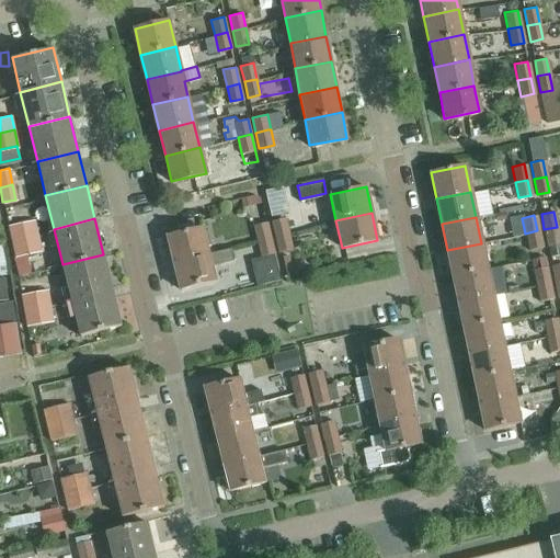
[(275,237),(288,234),(284,218),(272,220),(275,237)]
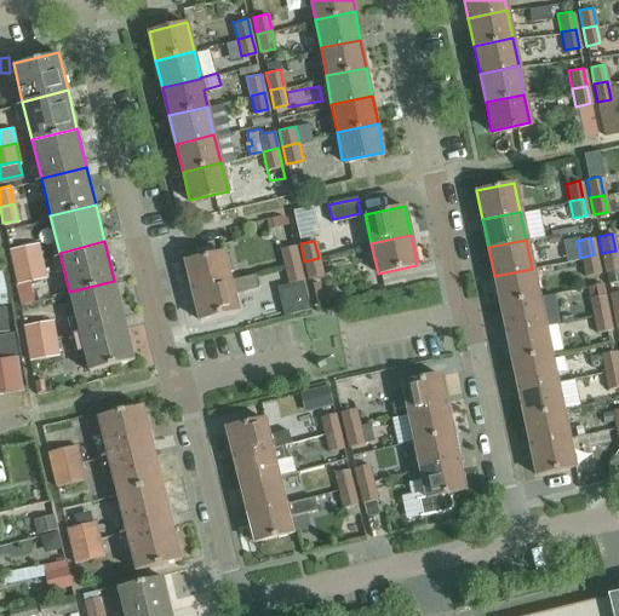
[(12,266),(41,259),(38,242),(9,248),(12,266)]
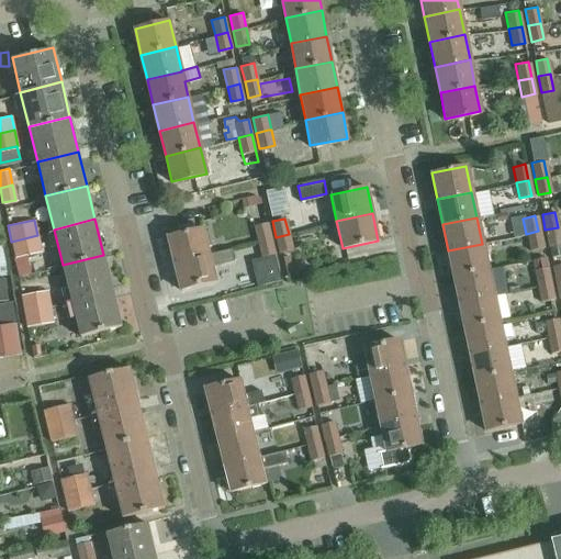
[(253,224),(257,242),(272,238),(268,221),(266,221),(253,224)]
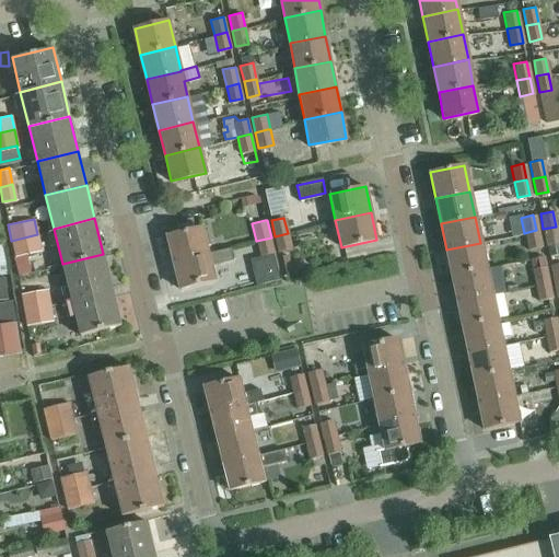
[(173,262),(207,253),(200,227),(166,235),(173,262)]
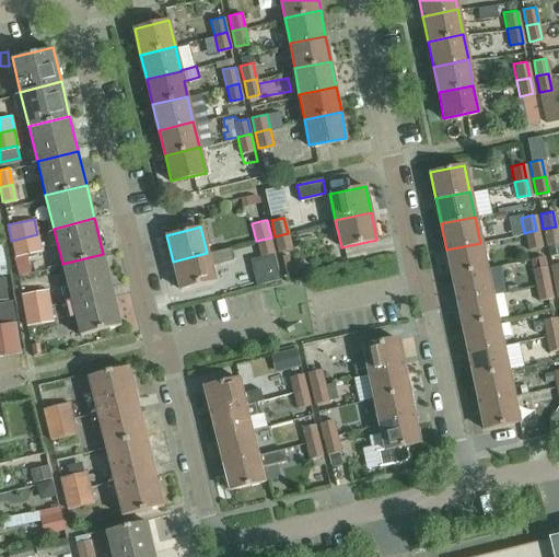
[(556,227),(543,229),(546,245),(558,243),(556,227)]
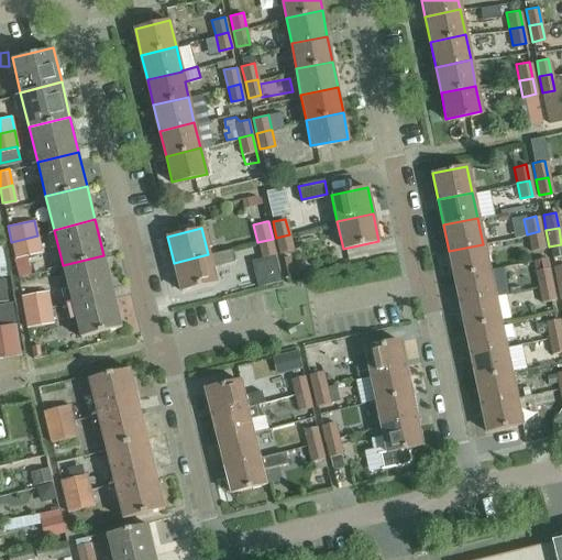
[(539,231),(527,234),(530,250),(542,248),(539,231)]
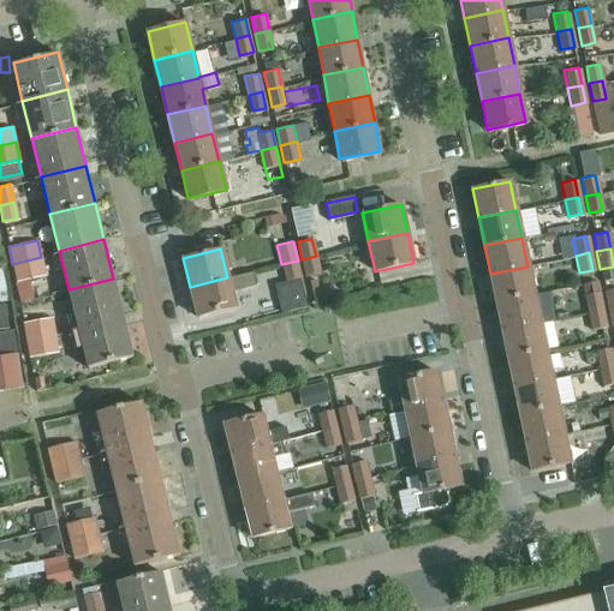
[(320,273),(316,256),(302,259),(305,276),(320,273)]
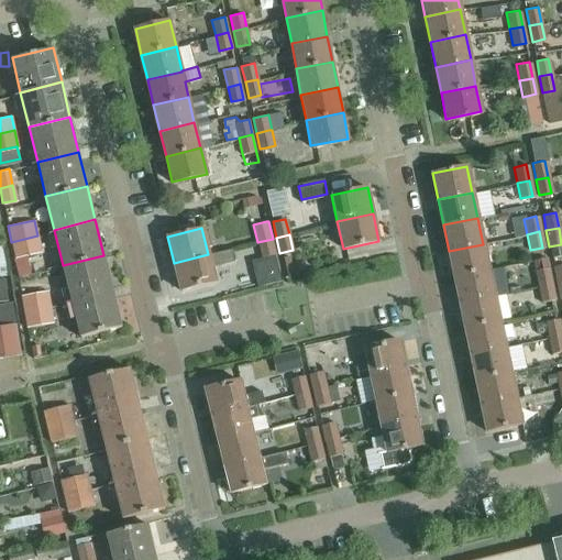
[(37,235),(11,242),(14,256),(26,254),(41,251),(37,235)]
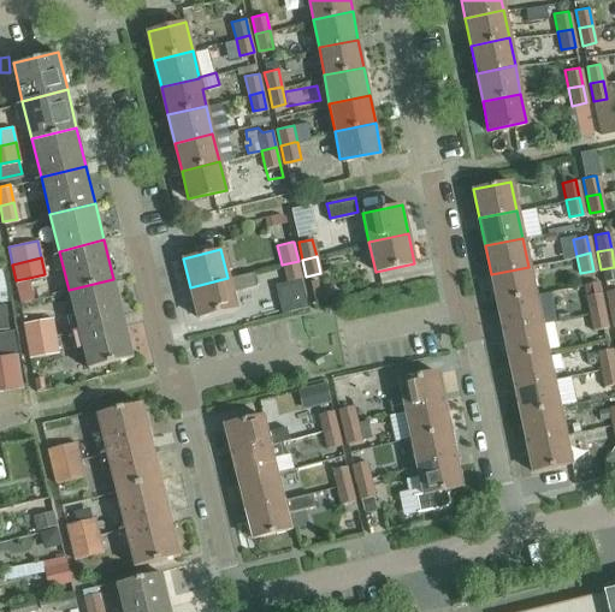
[(299,261),(282,265),(285,279),(302,275),(299,261)]
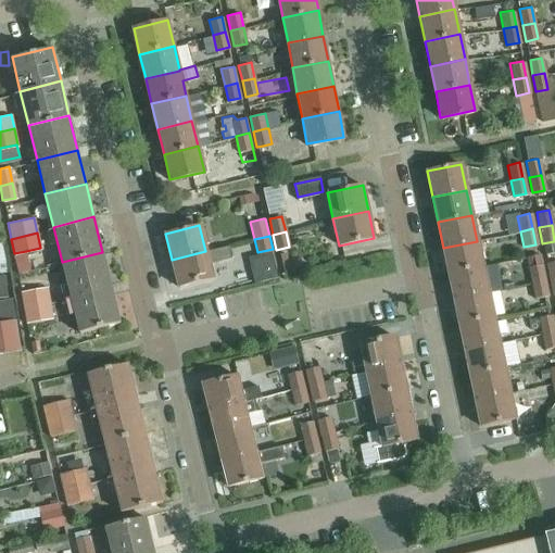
[(477,241),(443,248),(449,273),(482,266),(477,241)]
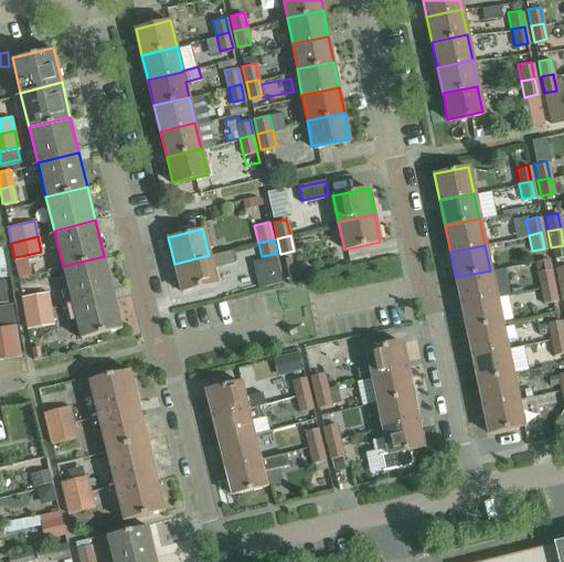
[(231,250),(209,255),(174,264),(181,290),(215,282),(212,267),(233,262),(231,250)]
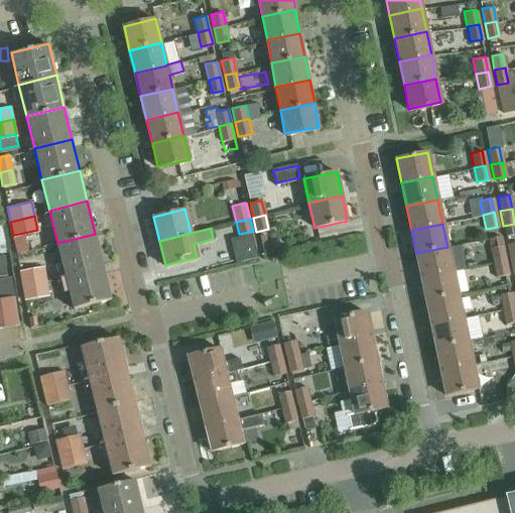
[(28,248),(24,233),(13,235),(16,251),(28,248)]
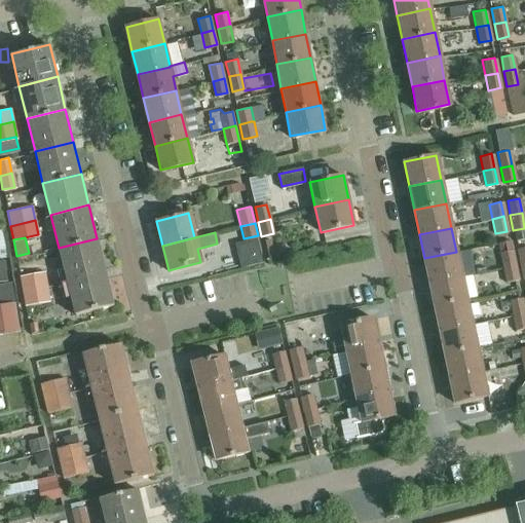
[(97,238),(59,248),(67,281),(105,271),(97,238)]
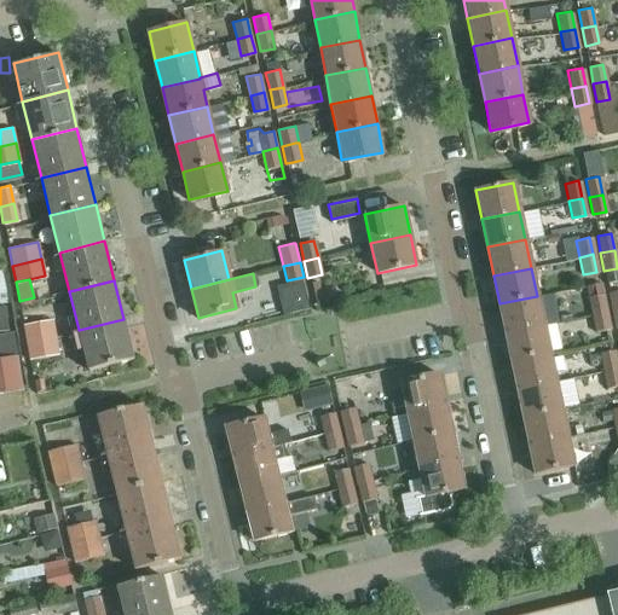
[(585,284),(591,314),(604,311),(598,280),(585,284)]
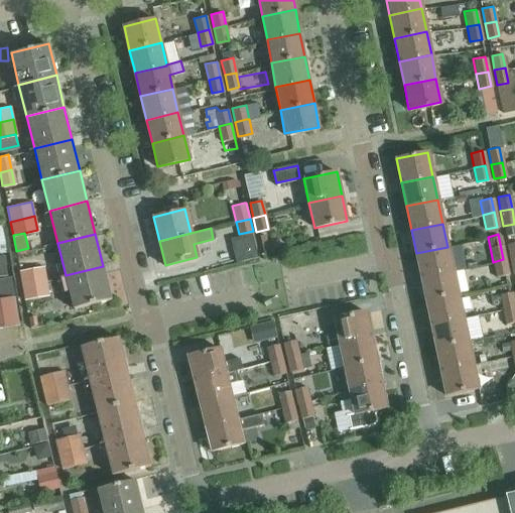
[(416,253),(420,276),(453,270),(447,247),(416,253)]
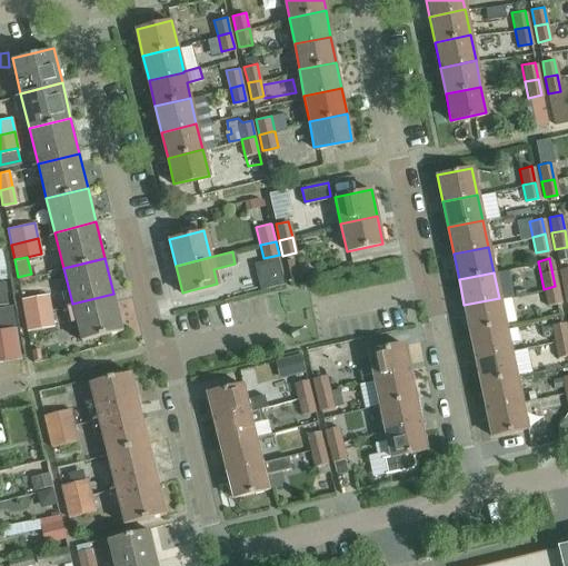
[(0,304),(9,304),(7,280),(0,280),(0,304)]
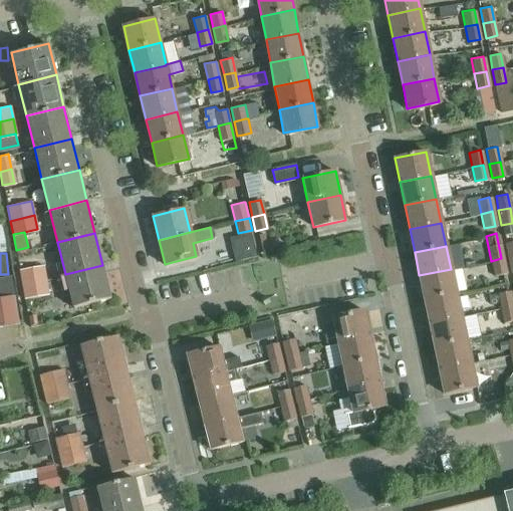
[(504,273),(501,258),(491,261),(493,275),(504,273)]
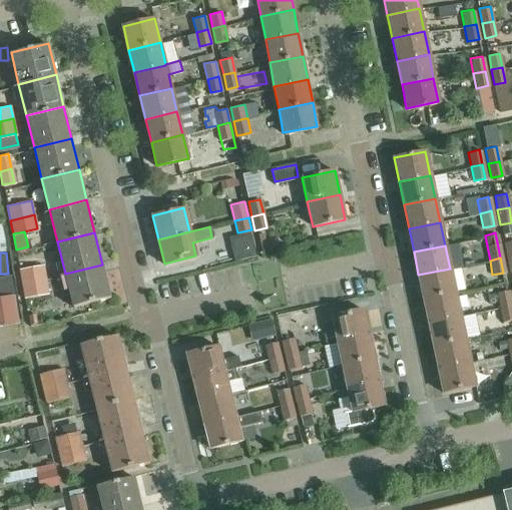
[(21,284),(46,280),(44,265),(19,269),(21,284)]
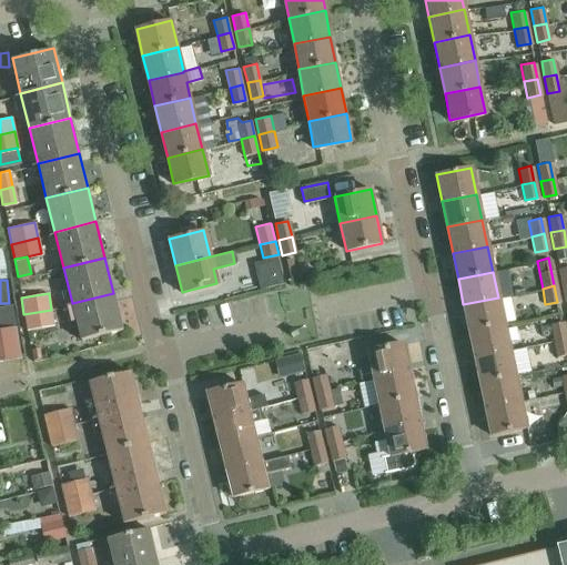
[(113,293),(72,304),(80,339),(122,329),(113,293)]
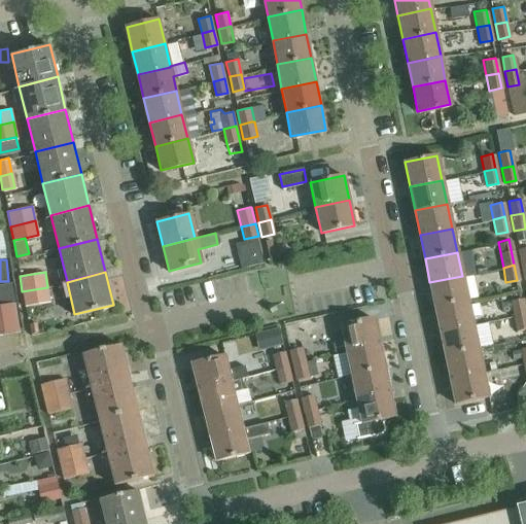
[(434,308),(467,302),(462,276),(429,282),(434,308)]
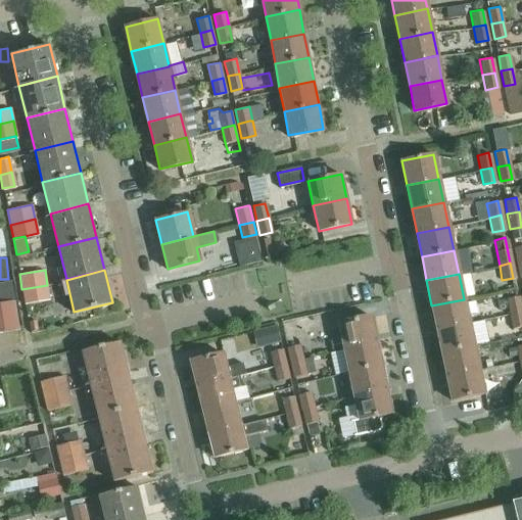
[(0,300),(14,297),(12,281),(0,283),(0,300)]
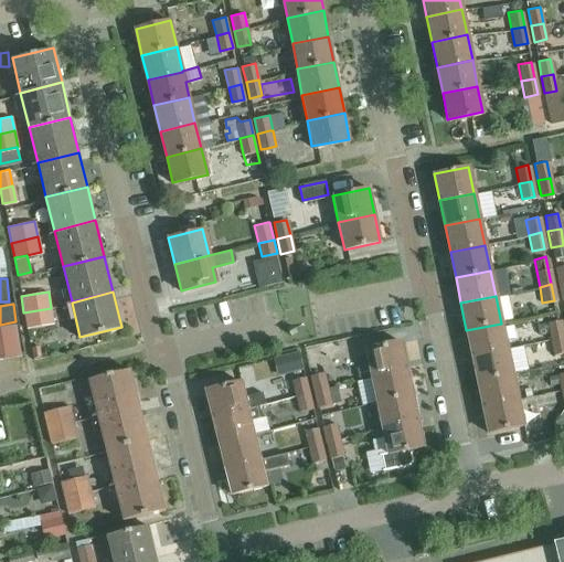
[(25,328),(32,327),(49,325),(53,324),(51,308),(23,313),(25,328)]
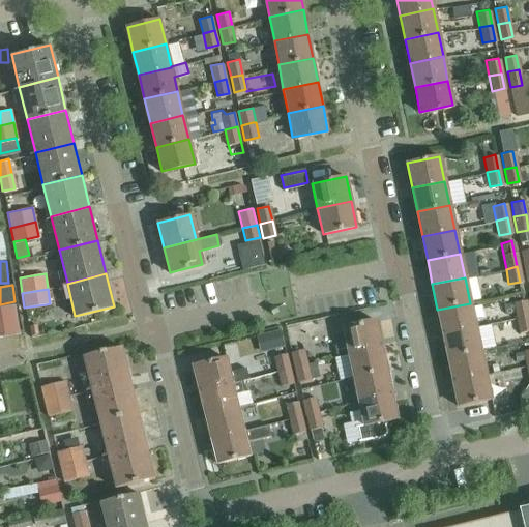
[(515,316),(526,314),(524,299),(512,301),(515,316)]
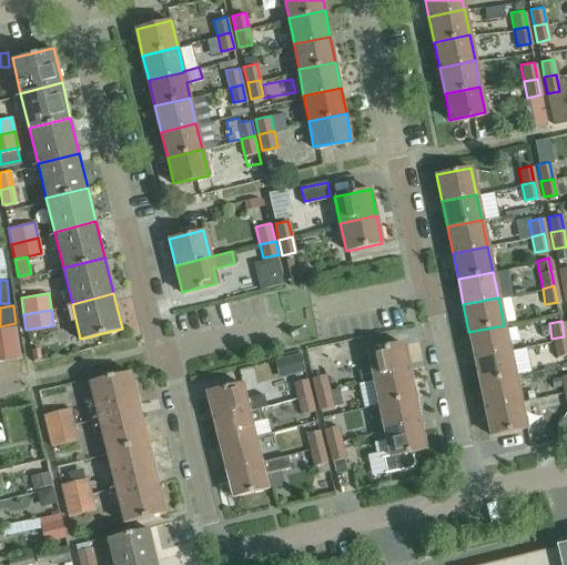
[(510,326),(513,340),(546,335),(544,322),(510,326)]
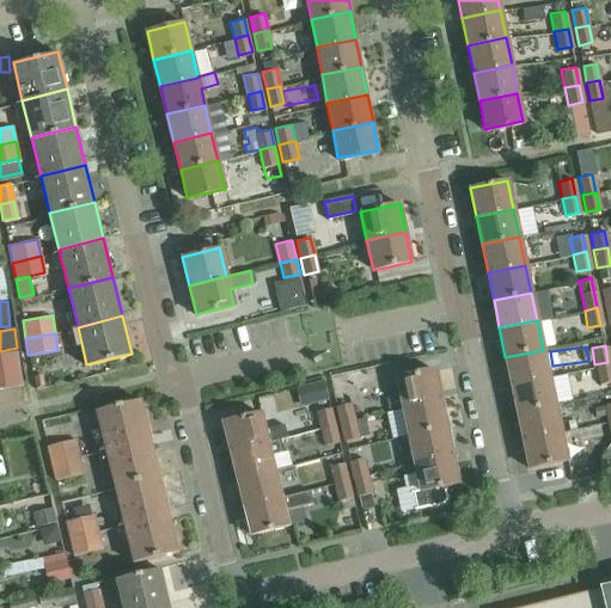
[(17,348),(0,351),(0,386),(18,382),(22,381),(17,348)]
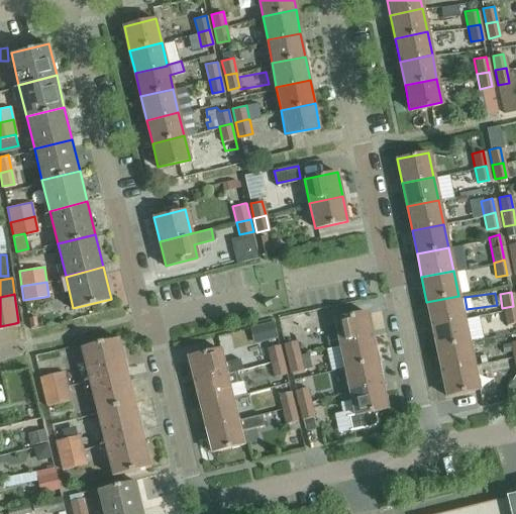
[(431,325),(463,318),(458,296),(426,302),(431,325)]
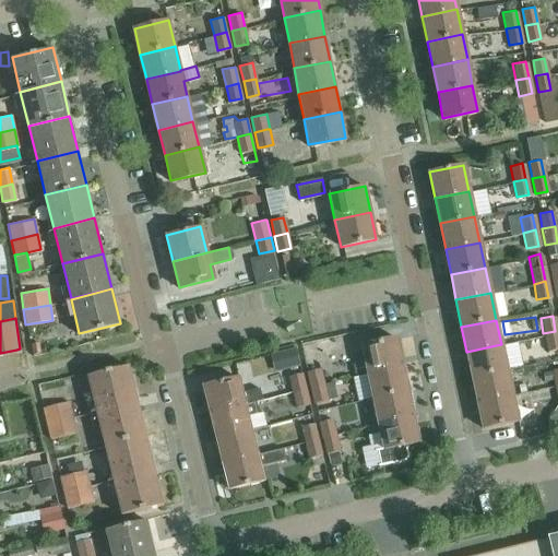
[(557,344),(555,331),(543,333),(546,350),(557,346),(557,344)]
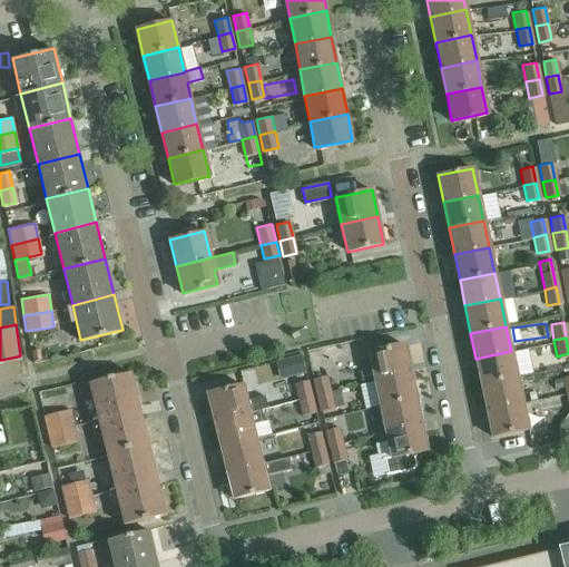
[(404,343),(369,351),(374,379),(410,371),(404,343)]
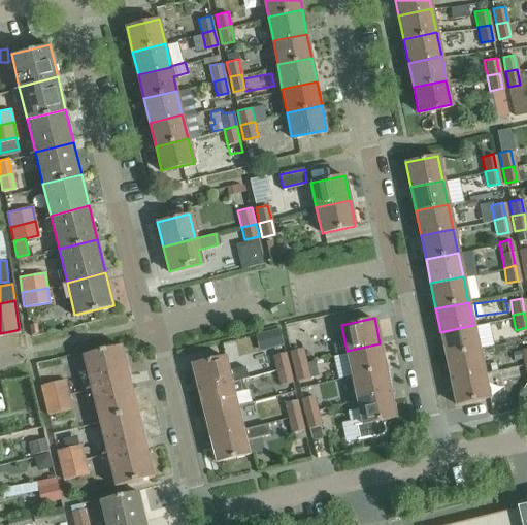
[(446,357),(479,351),(473,325),(440,332),(446,357)]
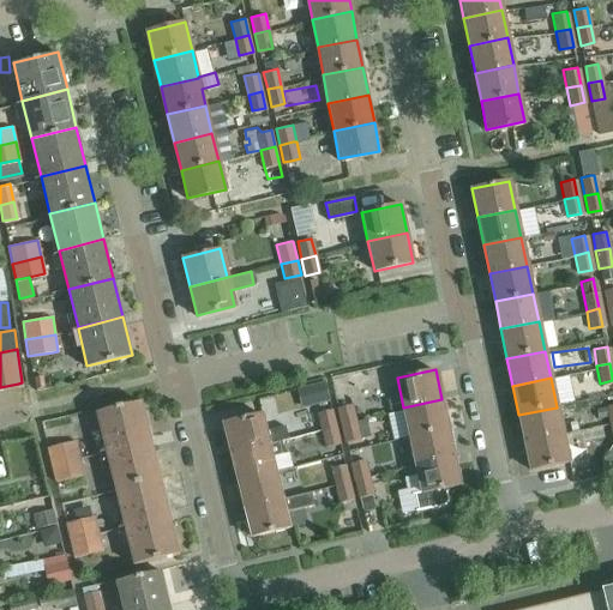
[(409,436),(448,428),(442,399),(403,408),(409,436)]
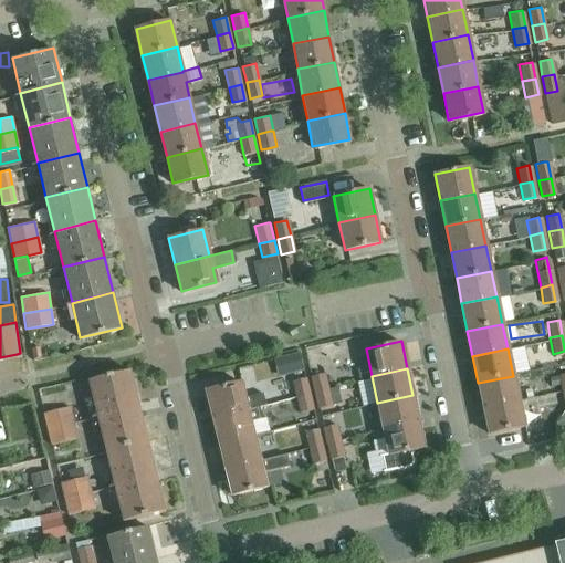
[(97,416),(138,406),(129,369),(89,379),(97,416)]
